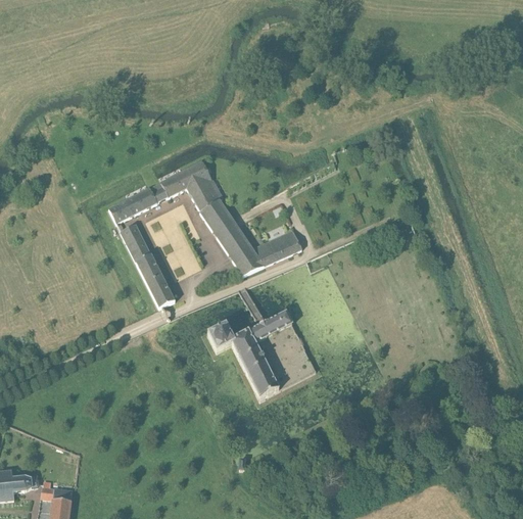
[(223,197),(201,161),(107,208),(115,223),(187,187),(201,209),(199,209),(237,267),(242,275),(264,266),(301,249),(293,230),(252,247),(220,199),(223,197)]
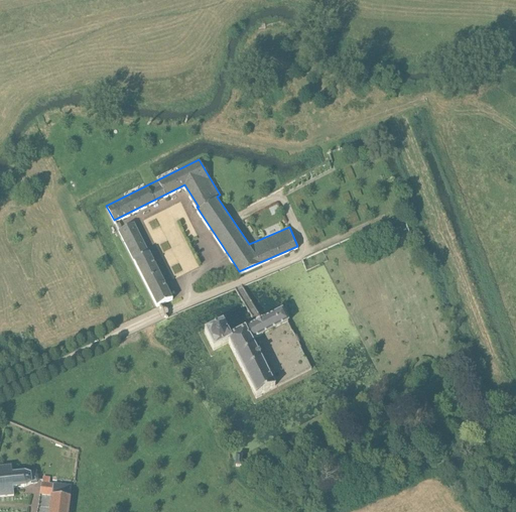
[(119,229),(150,290),(156,304),(172,296),(171,294),(171,295),(135,221),(119,229)]
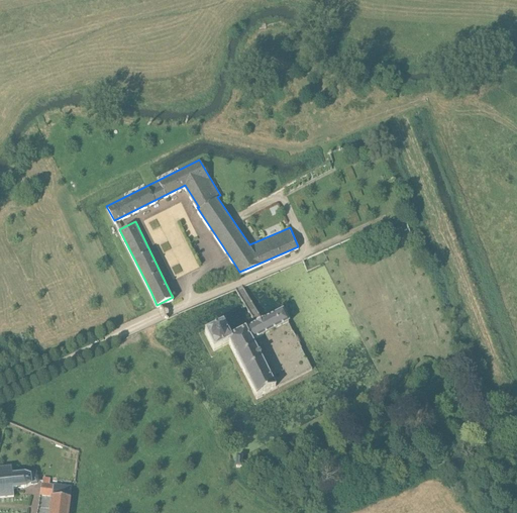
[(262,318),(262,319),(268,330),(288,320),(282,308),(266,316),(263,317),(262,318)]
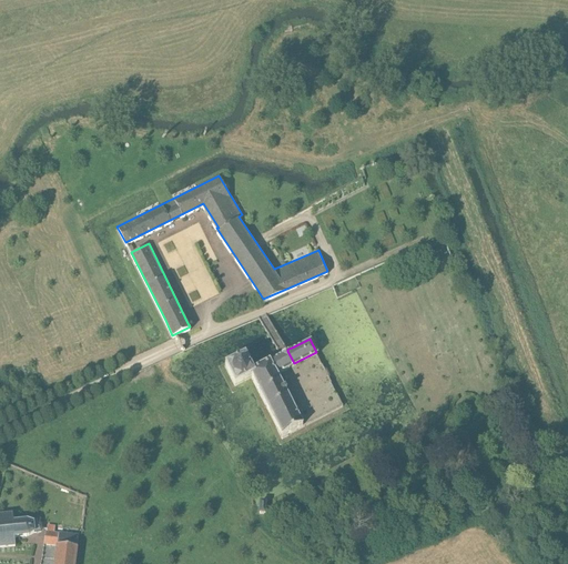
[(292,365),(294,363),(287,351),(285,352),(282,353),(290,366),(292,365)]
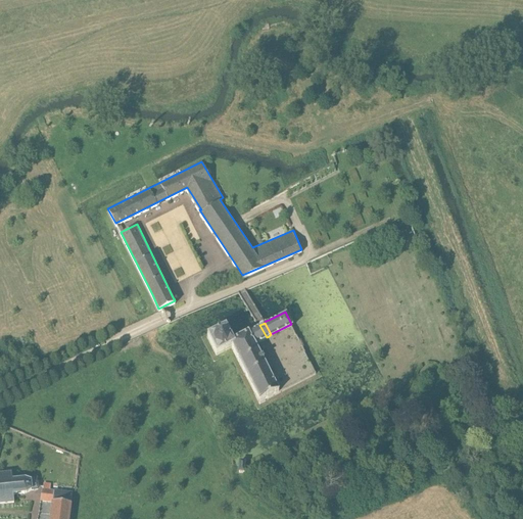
[(254,343),(267,337),(259,325),(258,325),(235,336),(232,338),(226,324),(206,334),(217,351),(231,344),(254,389),(253,390),(259,400),(269,395),(268,395),(279,389),(269,370),(254,343)]
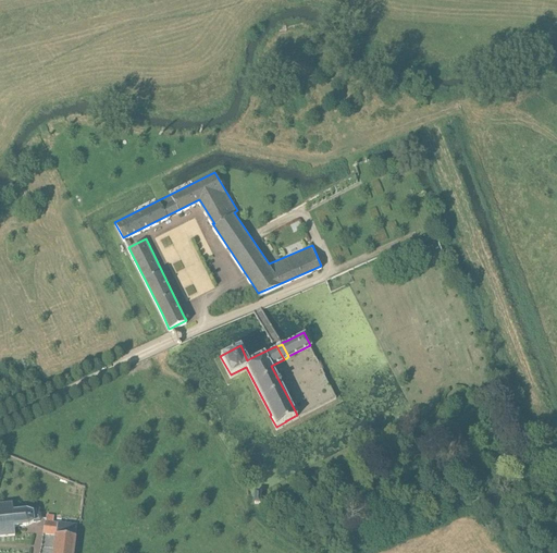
[(387,441),(384,443),(382,447),(384,451),(387,453),(392,451),(394,447),(392,443),(387,441)]
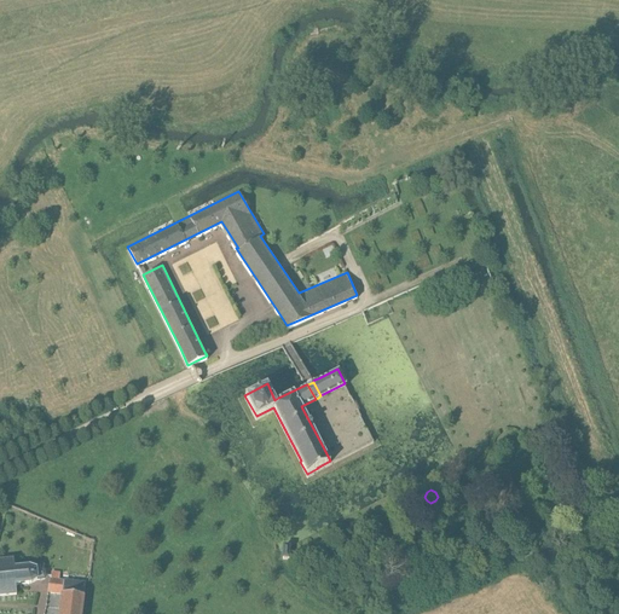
[(0,591),(17,591),(16,581),(18,581),(18,580),(27,580),(29,580),(29,579),(30,579),(36,575),(45,575),(46,573),(46,567),(44,565),(44,562),(35,563),(35,566),(29,563),(28,563),(15,565),(13,556),(0,556),(0,591)]
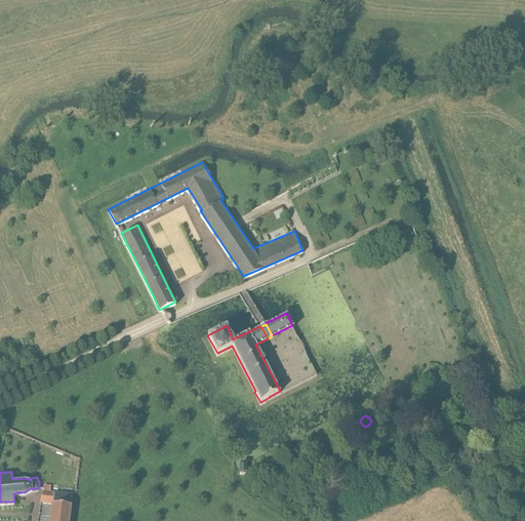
[(49,520),(68,520),(71,491),(49,488),(50,482),(43,481),(43,486),(42,486),(40,499),(52,502),(52,505),(49,520)]
